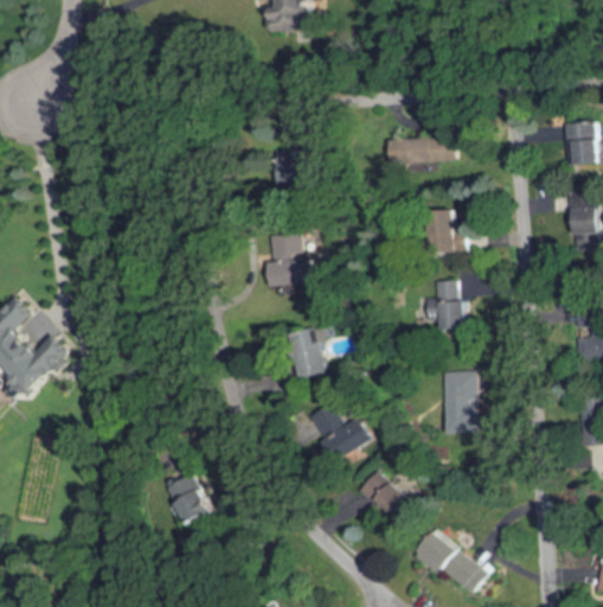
[(258,0),(260,12),(273,12),(273,29),(312,27),(312,0),(258,0)]
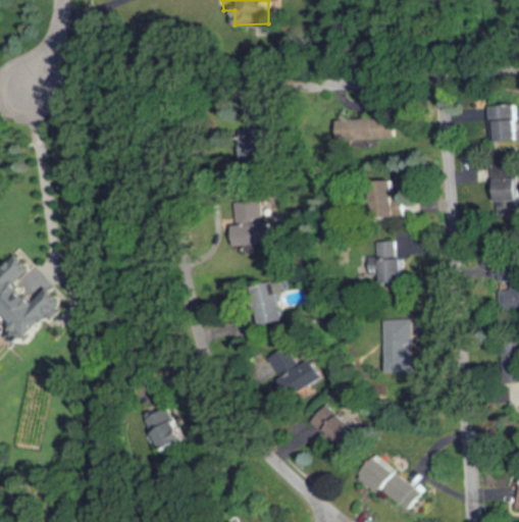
[(517,142),(516,104),(485,105),(485,142),(517,142)]
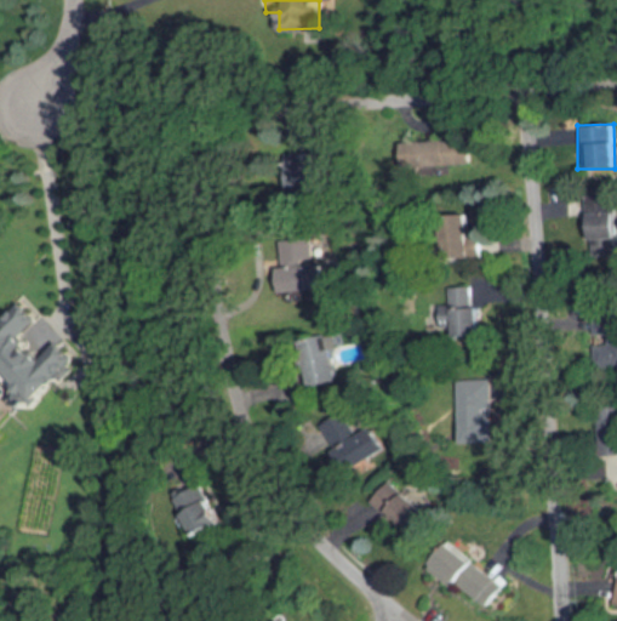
[(466,142),(418,142),(418,165),(466,165),(466,142)]
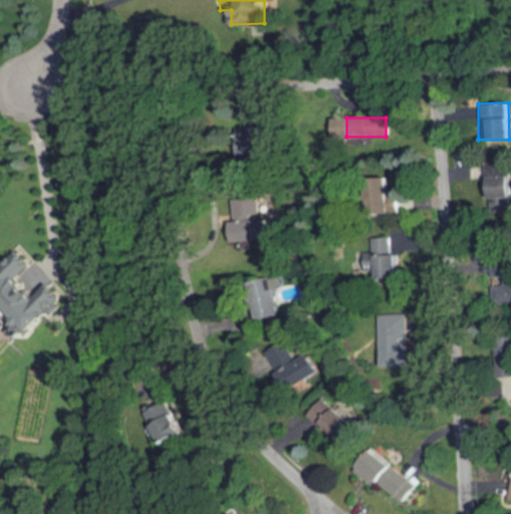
[(269,123),(233,129),(237,160),(273,155),(269,123)]
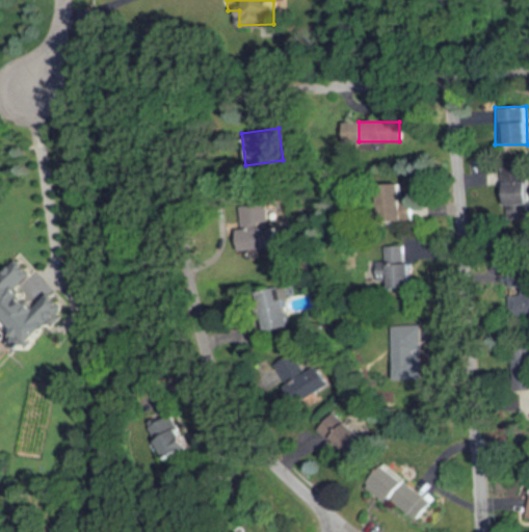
[(528,225),(528,166),(501,166),(501,225),(528,225)]
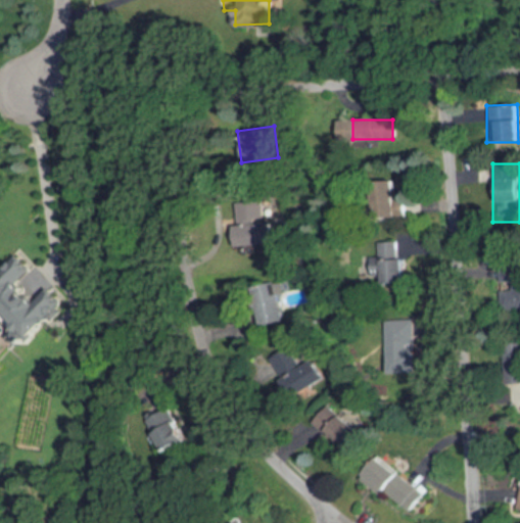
[(234,246),(269,243),(267,219),(256,220),(255,209),(231,210),(234,246)]
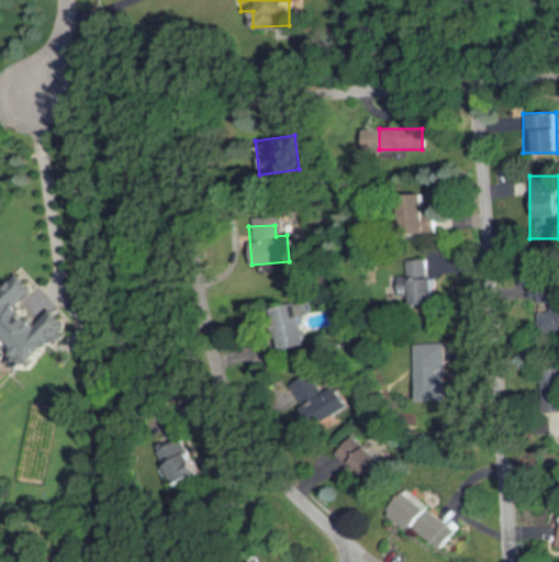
[(409,304),(435,303),(434,276),(425,277),(424,259),(402,260),(403,274),(381,276),(382,299),(407,298),(409,304)]
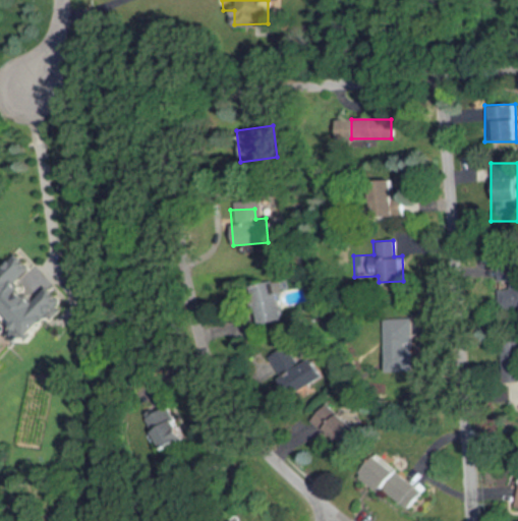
[(0,311),(26,342),(70,303),(24,251),(0,273),(0,311)]
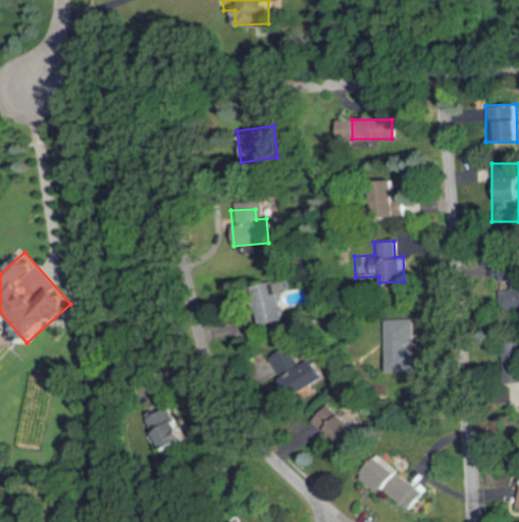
[(272,281),(248,286),(256,325),(279,320),(272,281)]
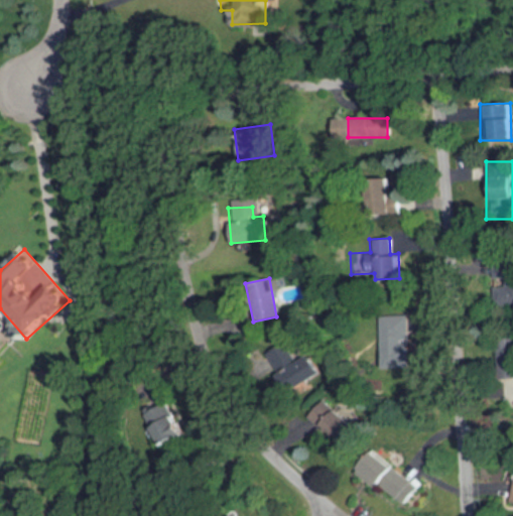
[(380,368),(408,367),(406,314),(378,315),(380,368)]
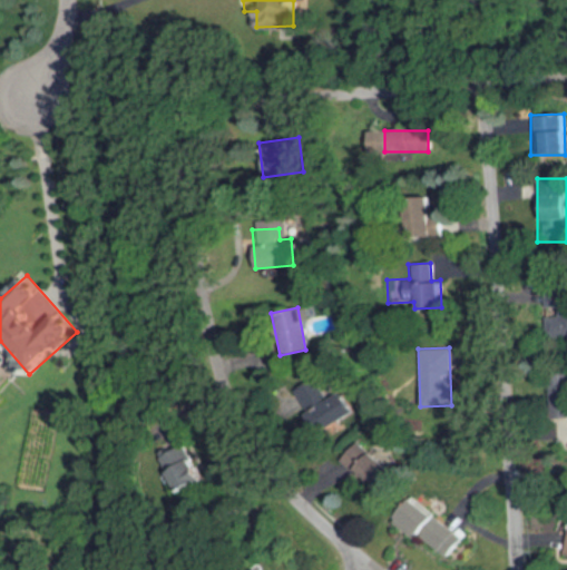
[(334,391),(322,400),(308,377),(287,391),(316,434),(349,412),(334,391)]
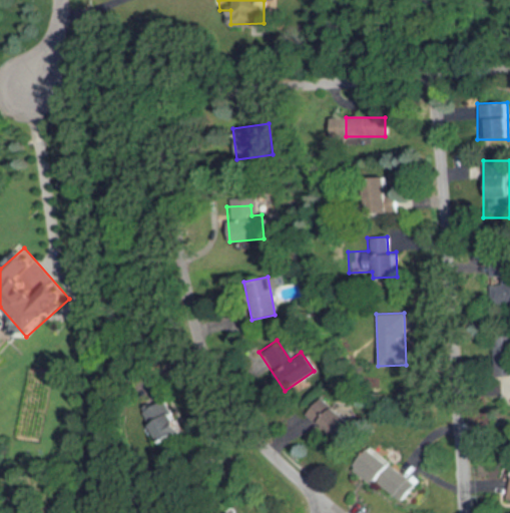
[(305,412),(341,445),(356,429),(320,396),(305,412)]
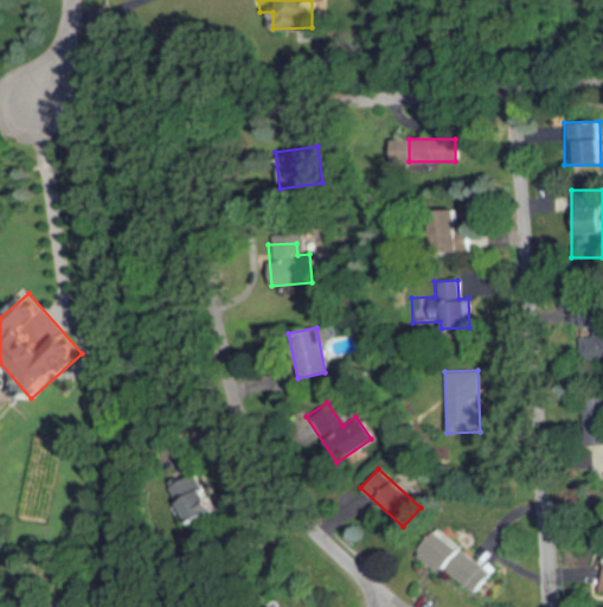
[(217,510),(190,472),(165,490),(192,528),(217,510)]
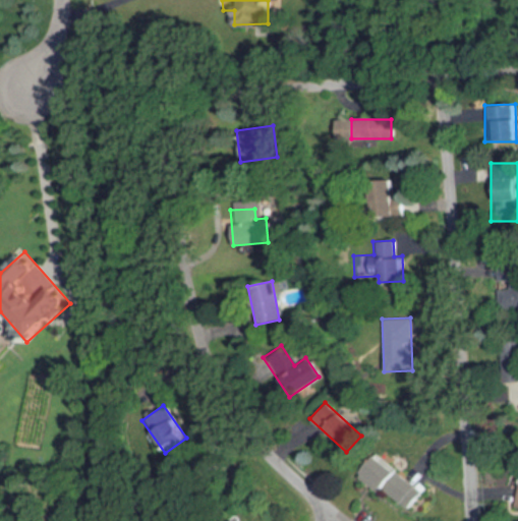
[(361,476),(411,511),(425,490),(377,456),(361,476)]
